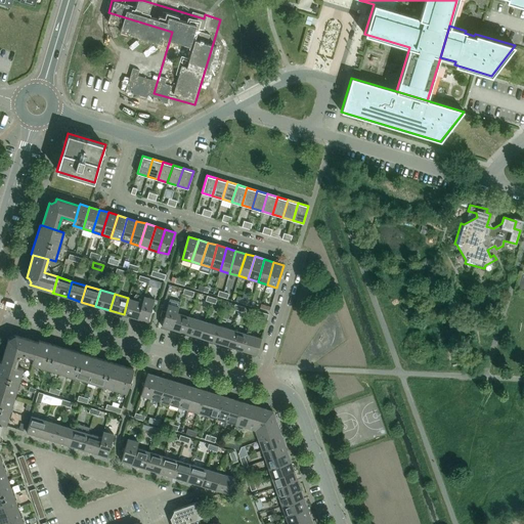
[(133,300),(128,298),(124,314),(138,318),(142,302),(143,296),(138,295),(136,295),(134,297),(133,300)]
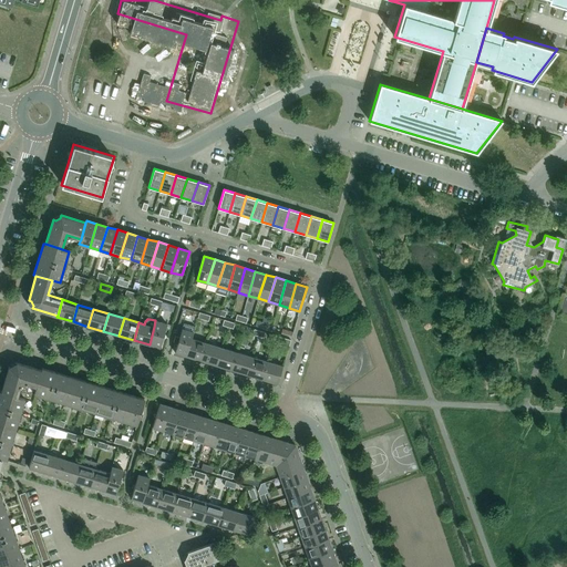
[(155,320),(154,327),(150,344),(160,348),(167,323),(155,320)]
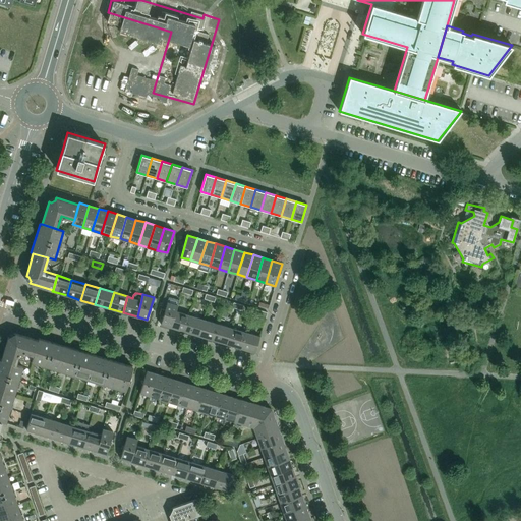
[(161,324),(170,327),(175,310),(176,311),(177,305),(167,302),(161,324)]
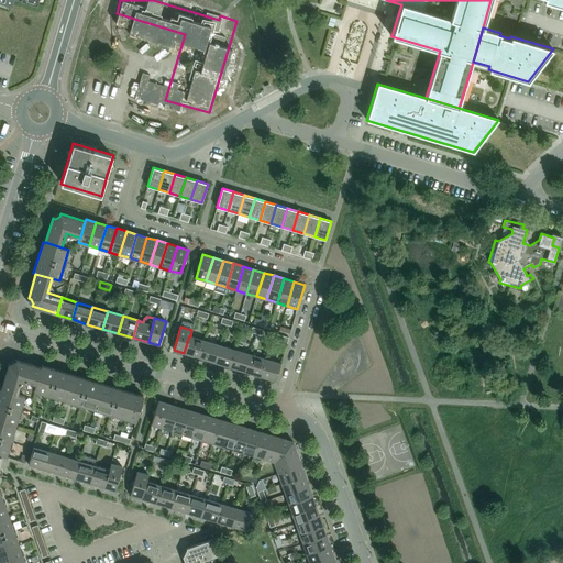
[(205,341),(190,337),(189,335),(184,353),(199,357),(205,341)]
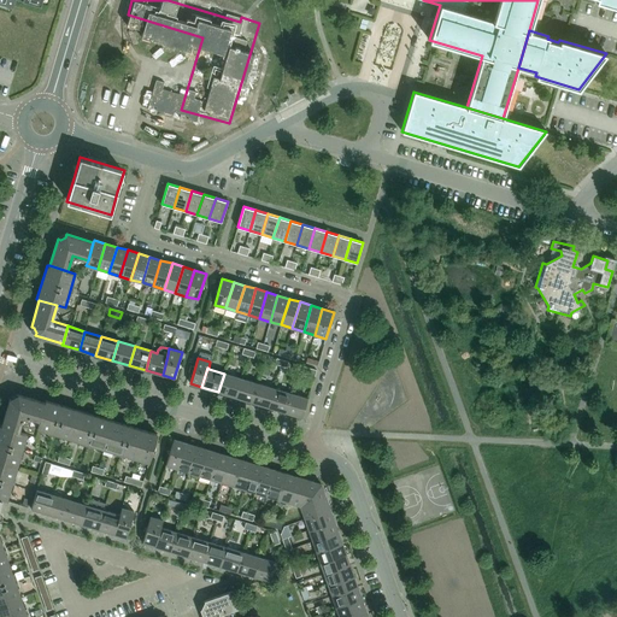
[(218,392),(235,397),(241,378),(224,374),(218,392)]
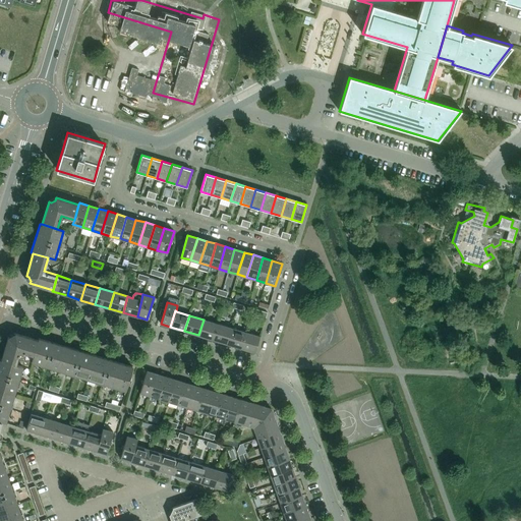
[(204,320),(198,335),(213,340),(217,324),(204,320)]
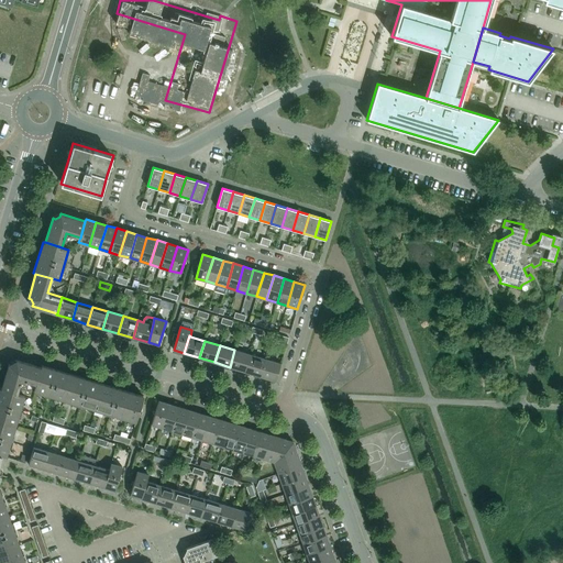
[(234,350),(230,367),(244,372),(250,354),(234,350)]
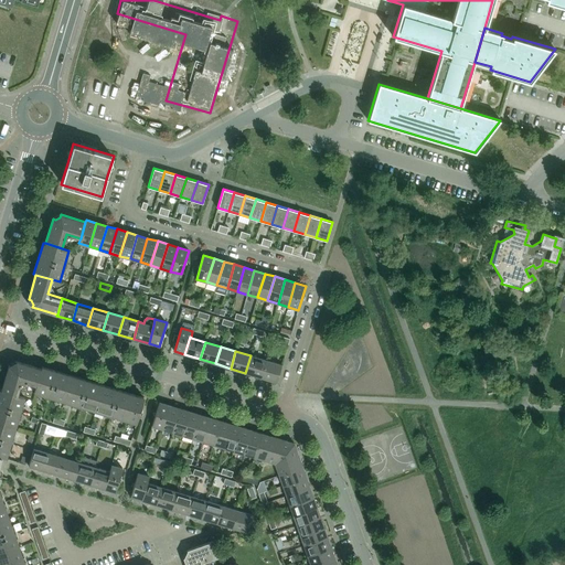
[(251,355),(245,373),(260,377),(266,360),(251,355)]
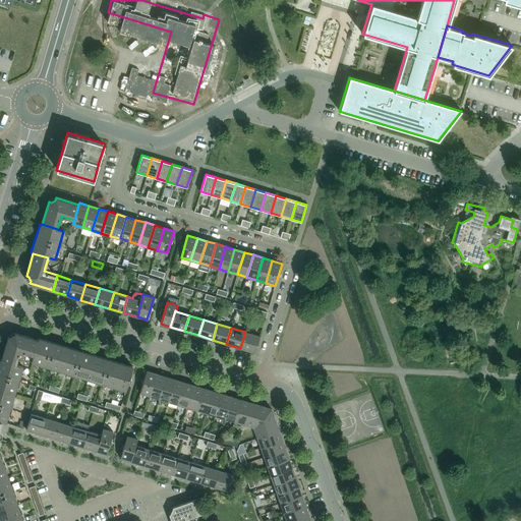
[(245,332),(240,348),(254,352),(259,336),(245,332)]
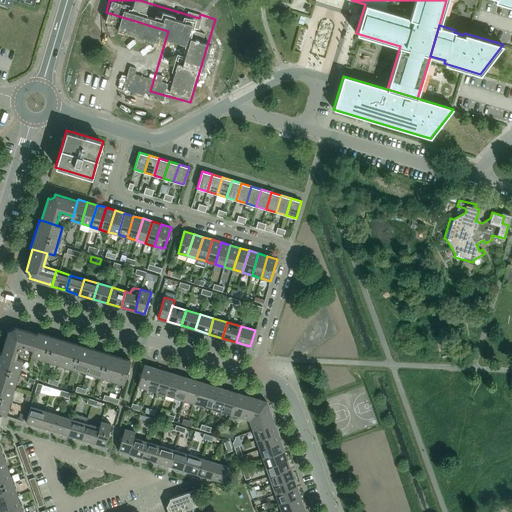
[(20,345),(33,349),(37,334),(15,327),(14,330),(10,332),(8,331),(1,353),(16,358),(20,345)]
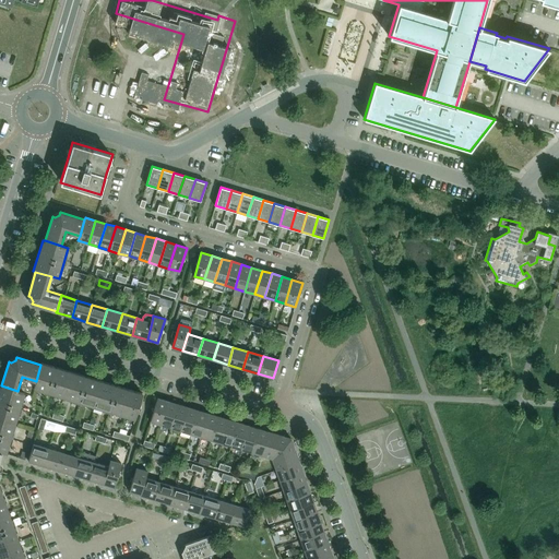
[(34,388),(63,397),(71,371),(42,363),(40,365),(36,381),(34,388)]
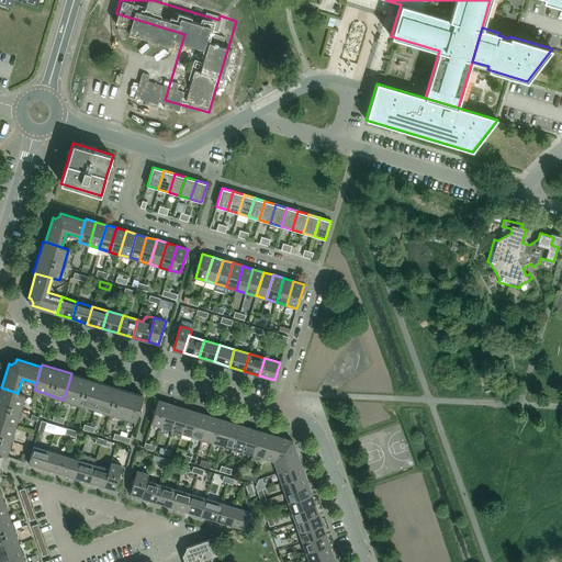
[(94,408),(102,383),(71,373),(64,400),(94,408)]
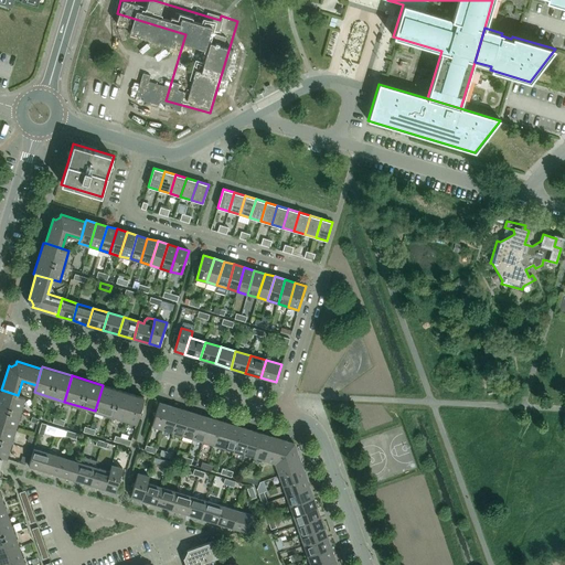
[(132,394),(103,385),(95,411),(125,419),(132,394)]
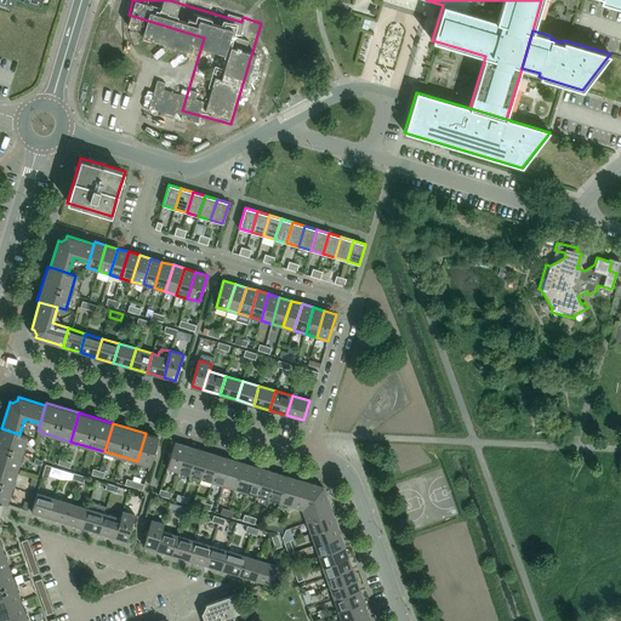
[(0,465),(17,471),(27,437),(20,434),(1,428),(0,428),(0,465)]
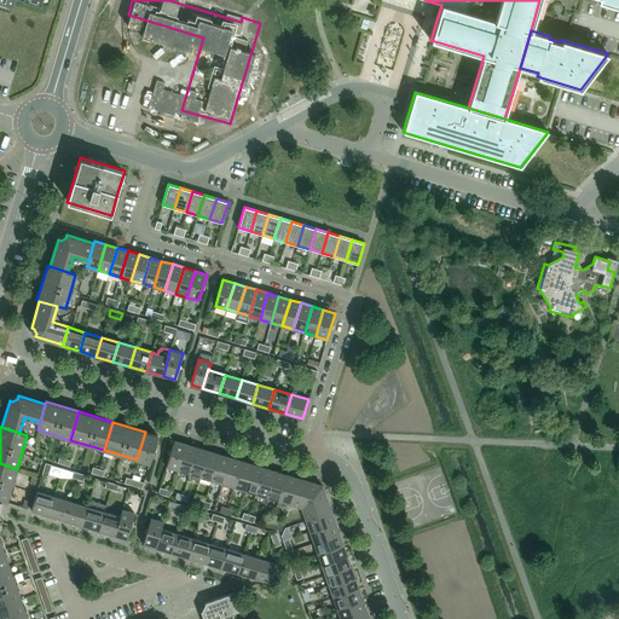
[(158,435),(145,432),(137,460),(149,464),(158,435)]
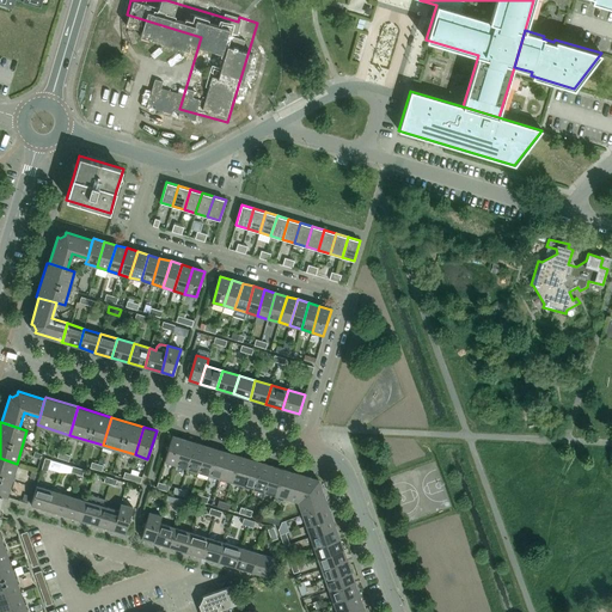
[(165,461),(176,465),(183,439),(172,435),(165,461)]
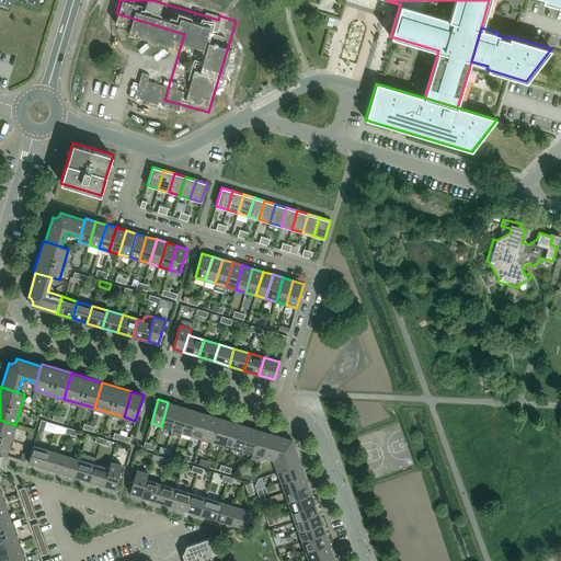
[(161,426),(171,428),(178,405),(168,402),(161,426)]
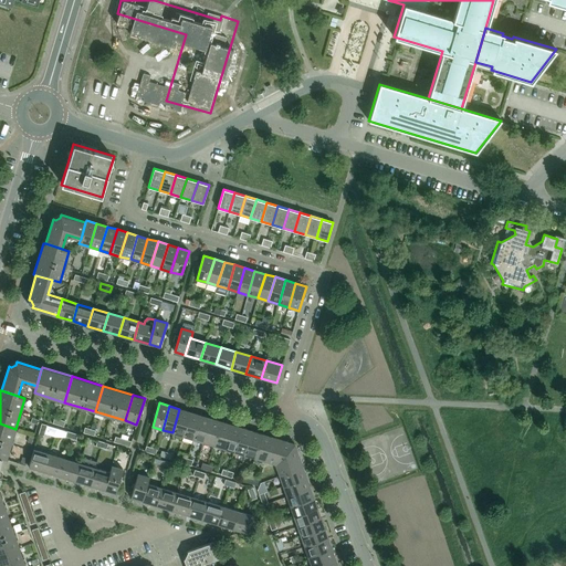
[(189,412),(179,409),(173,432),(182,436),(189,412)]
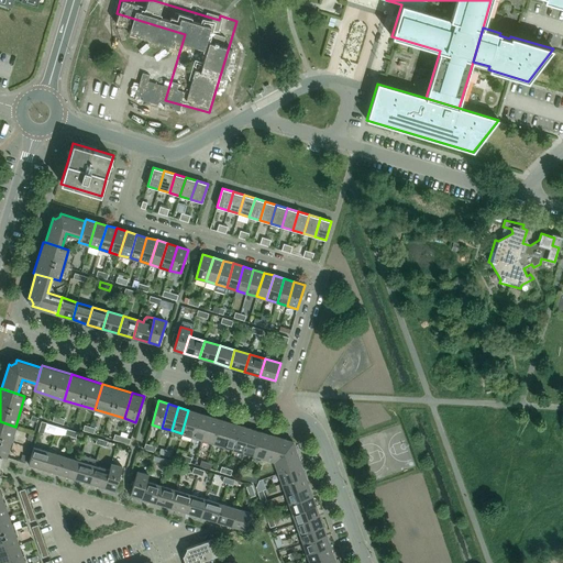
[(199,412),(188,410),(181,433),(191,437),(199,412)]
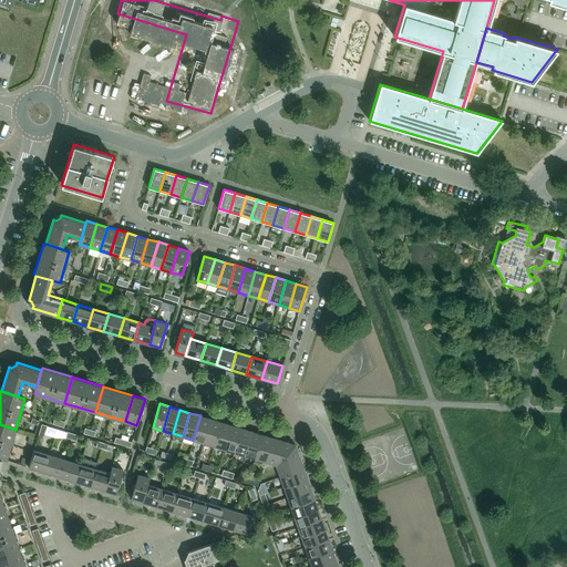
[(210,419),(200,415),(193,440),(203,443),(210,419)]
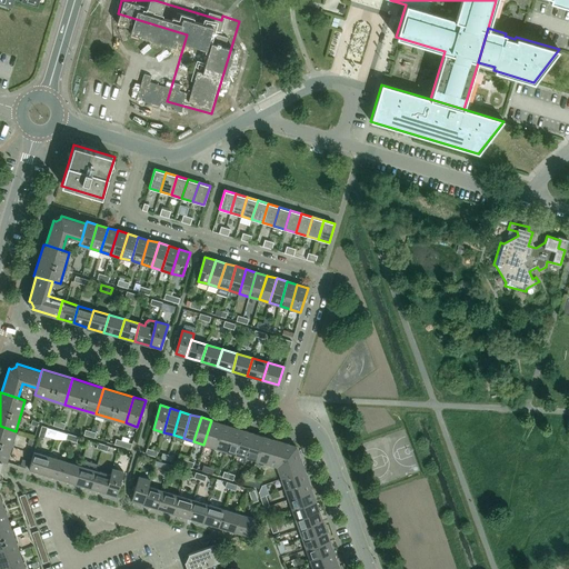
[(221,423),(211,420),(203,445),(213,448),(221,423)]
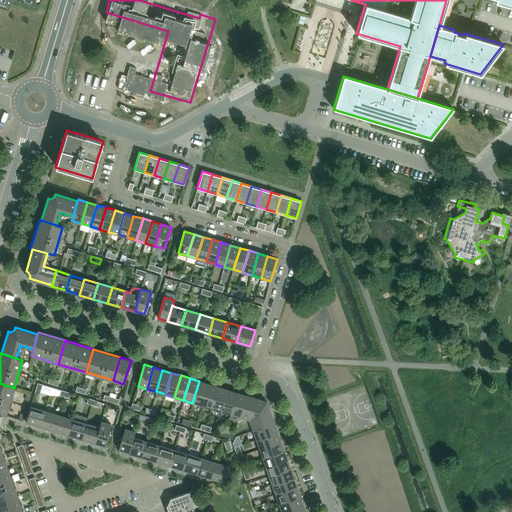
[(208,384),(199,381),(192,403),(201,405),(208,384)]
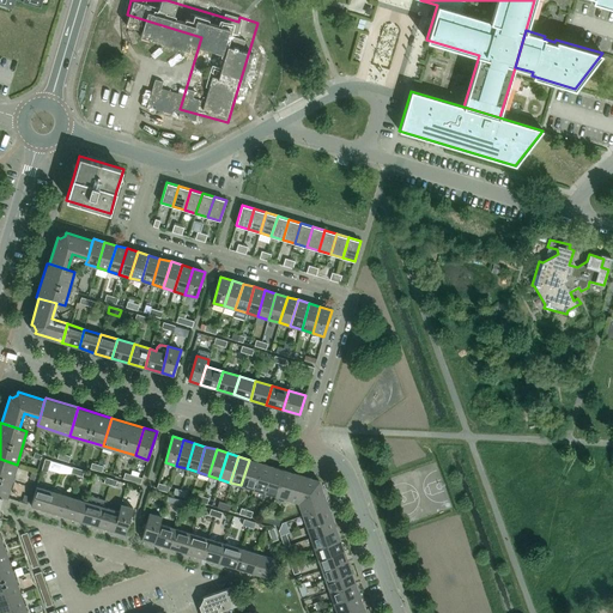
[(0,501),(1,497),(1,496),(6,498),(17,465),(0,459),(0,501)]
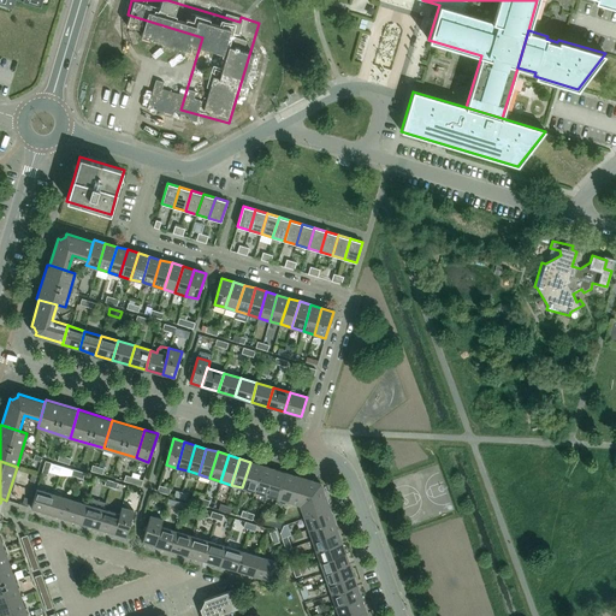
[(261,465),(250,462),(242,487),(253,491),(261,465)]
